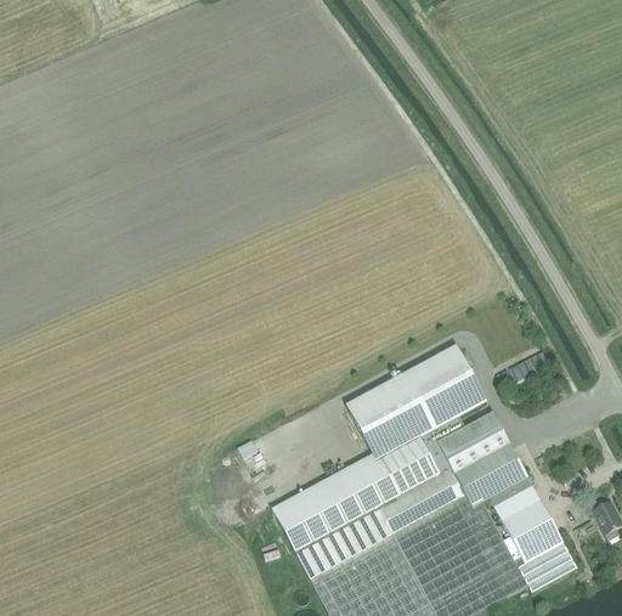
[(457,343),(345,403),(372,451),(375,459),(420,435),(487,400),(457,343)]
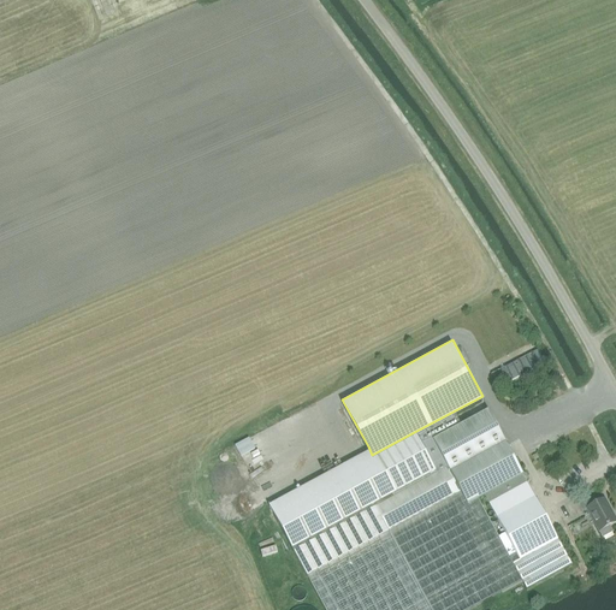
[(540,344),(502,363),(508,377),(546,356),(540,344)]
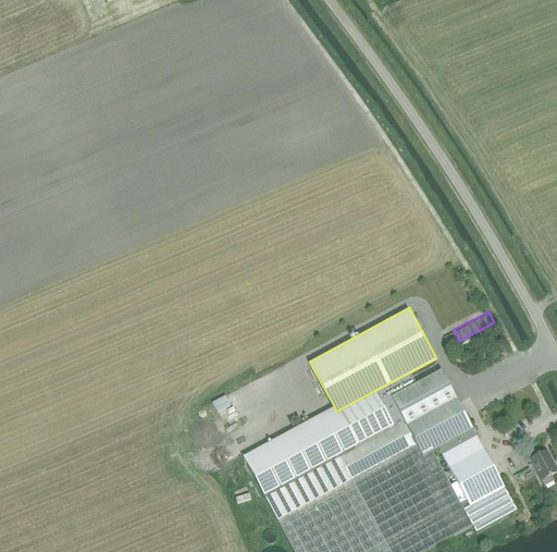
[(504,365),(511,362),(506,348),(498,353),(504,365)]
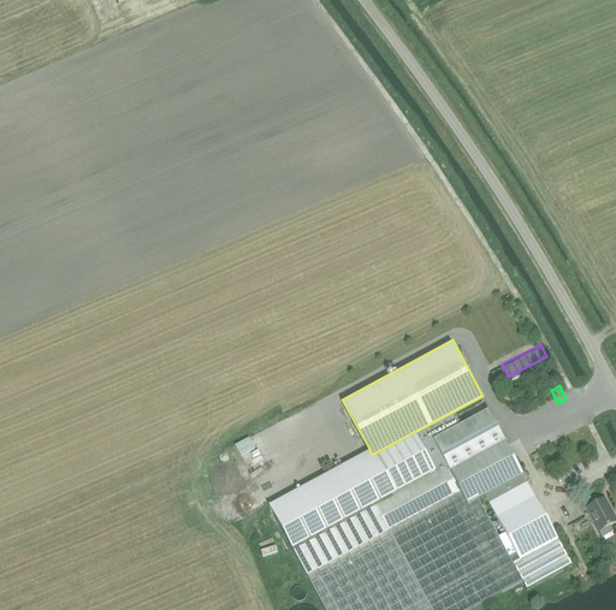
[(462,421),(432,438),(446,465),(460,491),(466,501),(478,495),(485,491),(523,471),(522,469),(489,407),(462,421)]
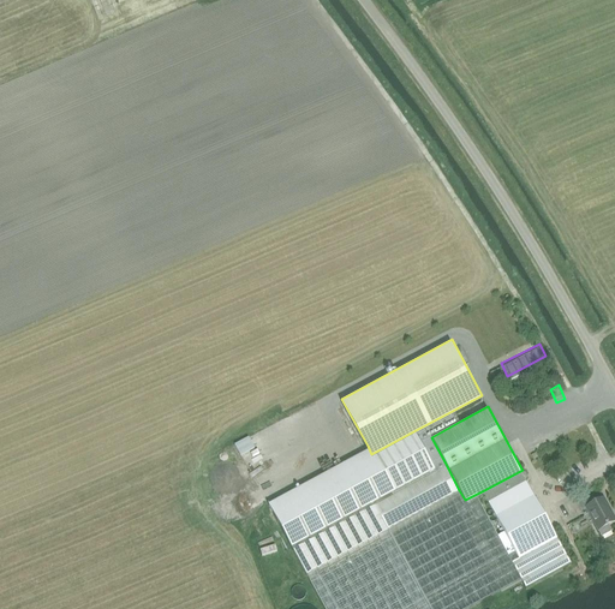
[(455,410),(416,430),(435,469),(446,464),(431,437),(461,421),(455,410)]
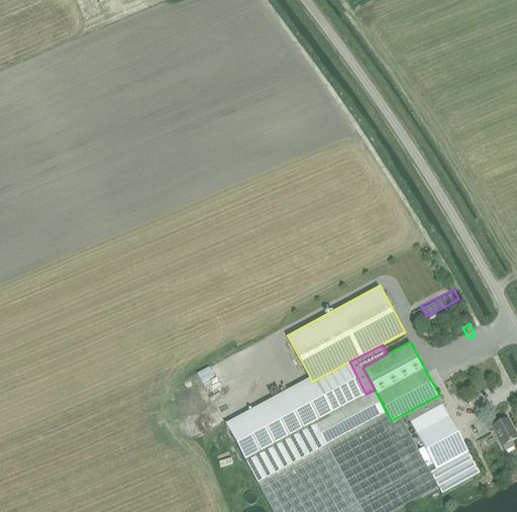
[(309,375),(225,420),(246,458),(366,394),(349,362),(312,382),(309,375)]
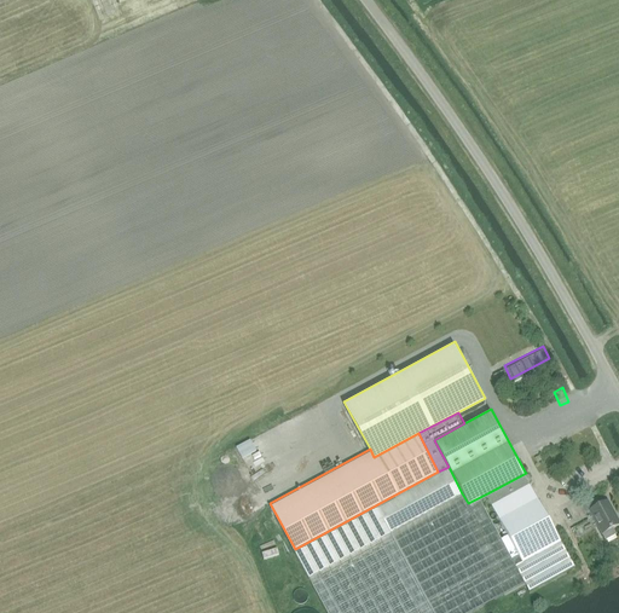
[(438,472),(295,549),(308,576),(462,493),(449,467),(438,472)]
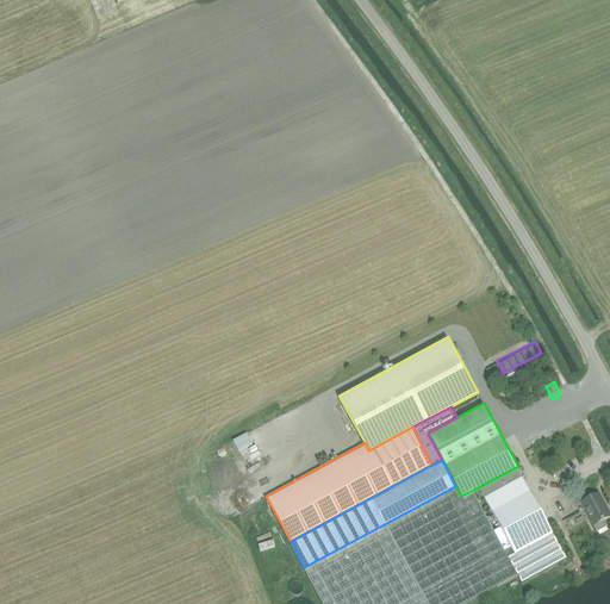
[(518,466),(480,486),(485,493),(498,520),(495,521),(498,527),(500,524),(508,537),(515,550),(534,541),(539,537),(553,530),(522,473),(523,473),(524,471),(521,465),(518,464),(517,465),(518,466)]
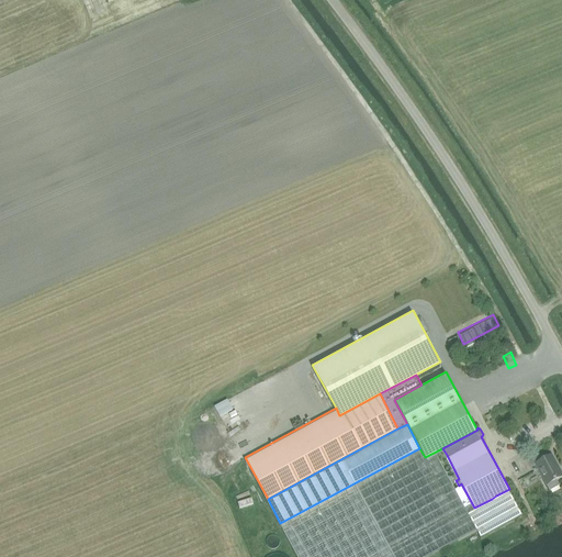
[(419,448),(280,523),(299,556),(419,556),(458,536),(459,538),(478,528),(468,511),(474,508),(468,496),(461,483),(459,486),(456,487),(436,452),(425,457),(419,448)]
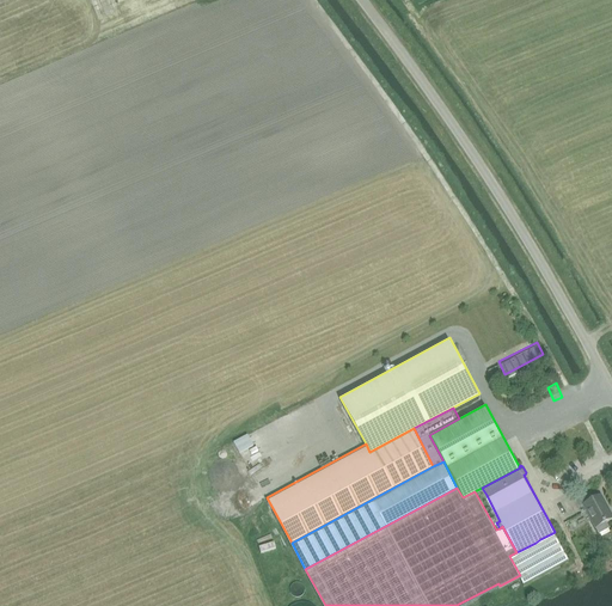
[(591,488),(575,496),(579,503),(581,509),(587,506),(595,524),(599,528),(609,524),(606,518),(611,514),(611,512),(600,491),(594,495),(591,488)]
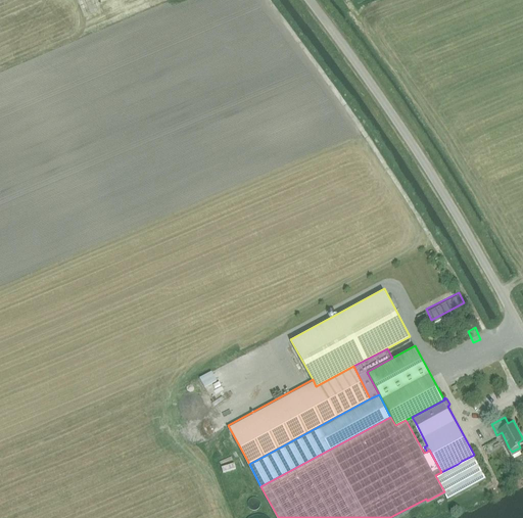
[(475,457),(463,463),(459,465),(442,474),(453,493),(485,476),(475,457)]
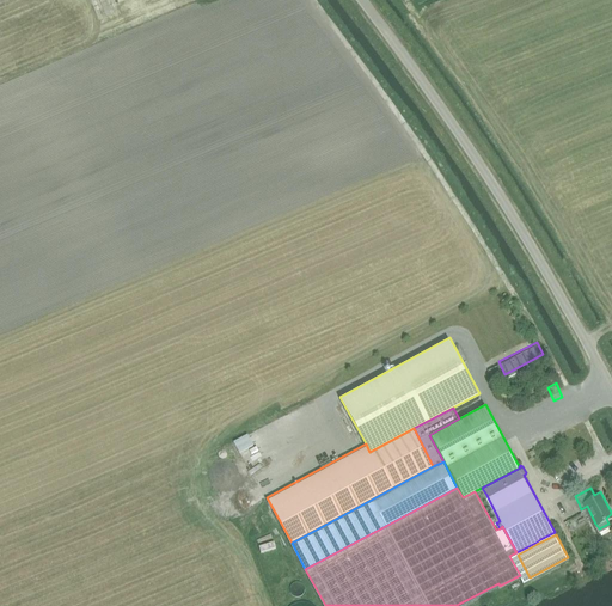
[(292,591),(295,592),(300,592),(303,589),(304,585),(303,582),(301,579),(298,577),(294,579),(291,581),(289,583),(289,588),(292,591)]
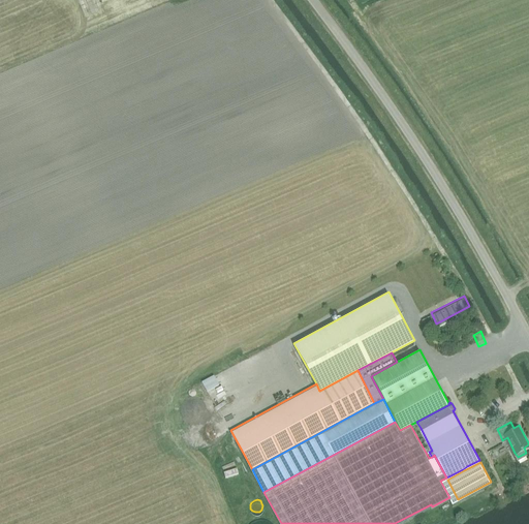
All buildings are outlined.
